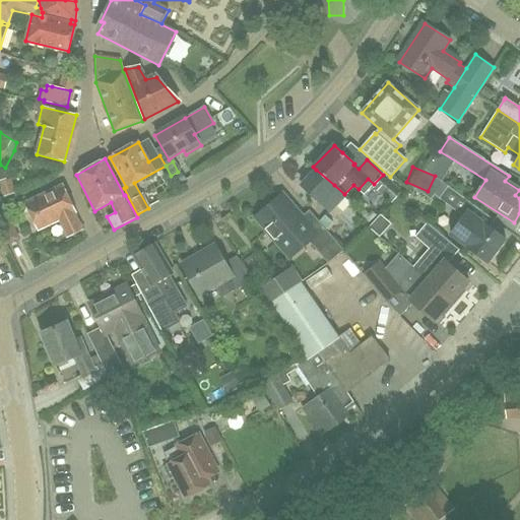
[(345,195),(344,194),(334,185),(316,170),(301,185),(329,211),(345,195)]
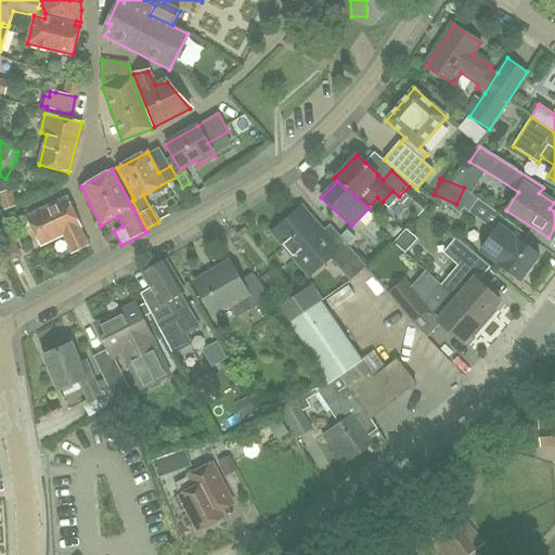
[(24,201),(21,195),(11,199),(4,183),(0,184),(0,209),(0,210),(24,201)]
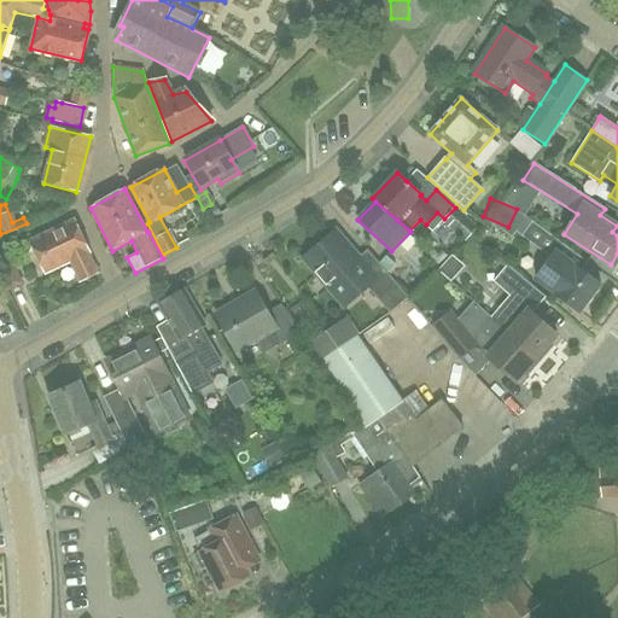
[(30,243),(45,273),(71,261),(81,281),(97,274),(87,254),(88,252),(74,222),(30,243)]
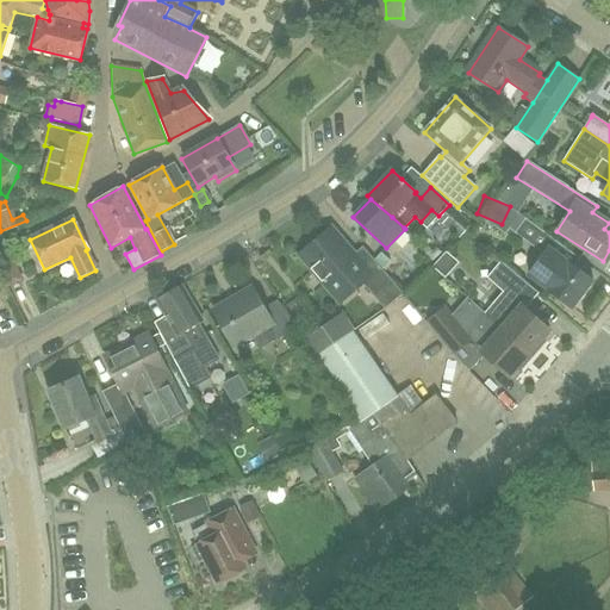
[(515,232),(543,254),(528,275),(546,290),(571,309),(592,280),(576,267),(580,260),(559,243),(526,219),(515,232)]
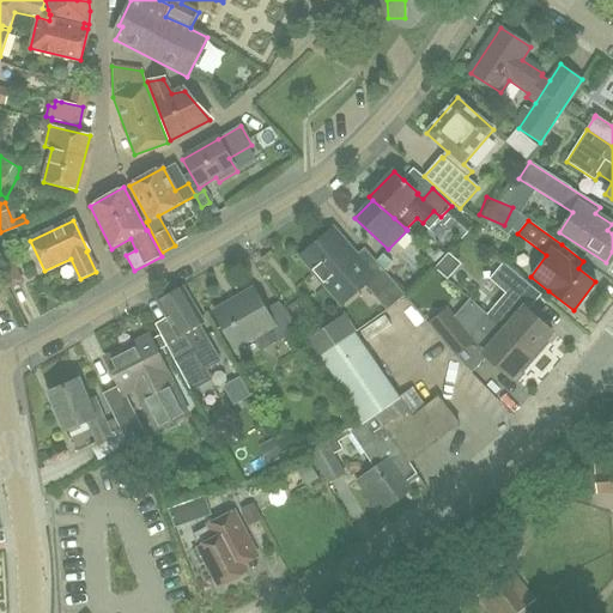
[(405,296),(394,283),(364,248),(354,256),(344,244),(340,248),(327,234),(302,255),(331,290),(332,290),(339,298),(356,284),(360,290),(364,286),(375,299),(375,298),(387,311),(405,296)]
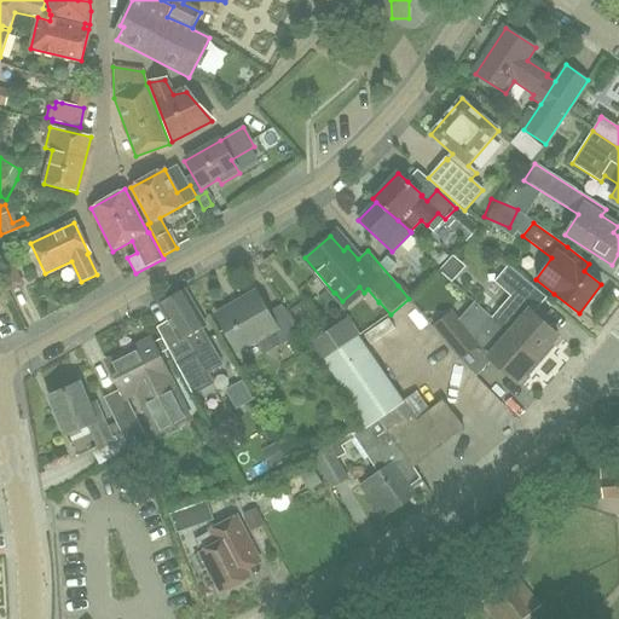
[(440,277),(456,262),(444,250),(429,265),(440,277)]
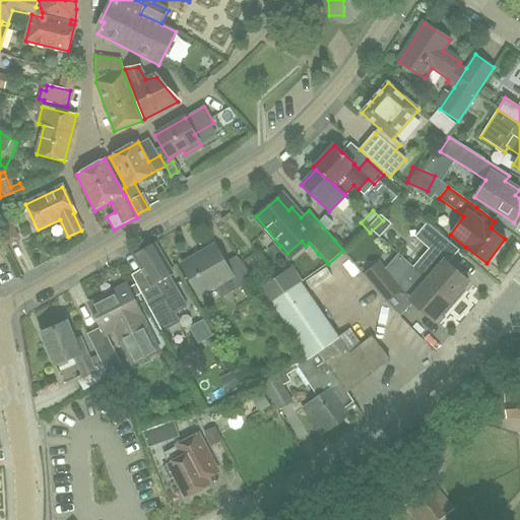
[(0,235),(5,246),(18,240),(6,213),(0,216),(0,235)]
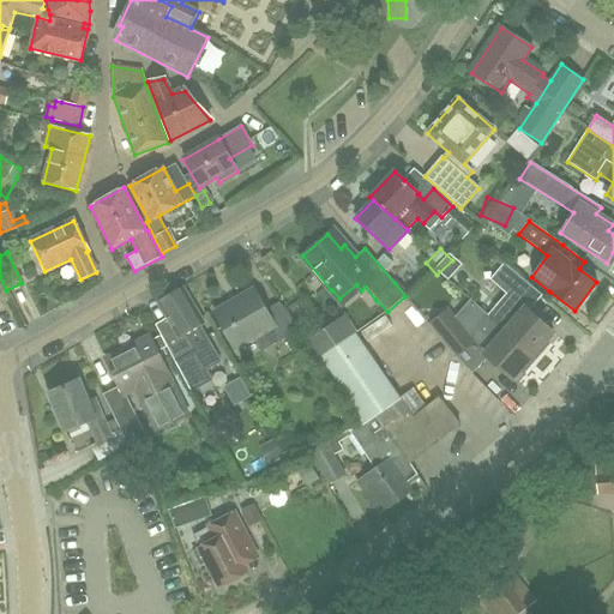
[(497,305),(488,315),(505,330),(537,359),(551,342),(547,338),(554,330),(529,308),(541,295),(503,263),(489,278),(507,293),(497,305)]
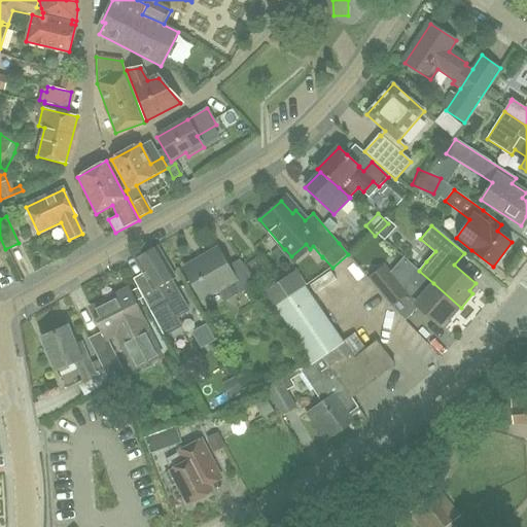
[(171,279),(174,277),(157,248),(136,260),(145,276),(135,281),(165,337),(182,326),(177,318),(189,310),(171,279)]
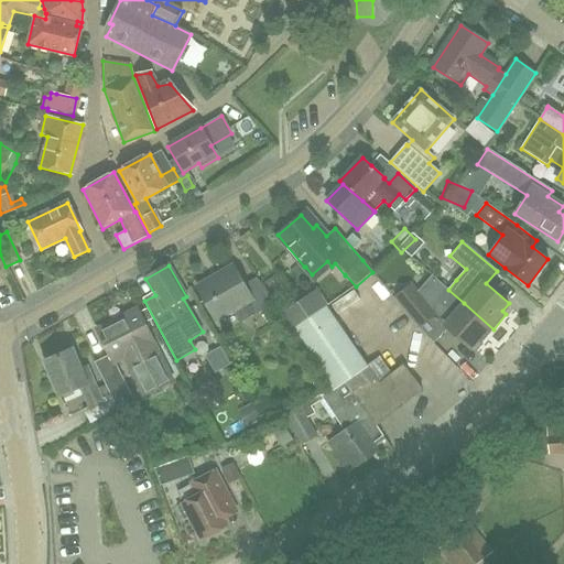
[(240,324),(248,320),(272,304),(258,281),(252,284),(247,288),(234,266),(197,288),(216,320),(232,311),(240,324)]
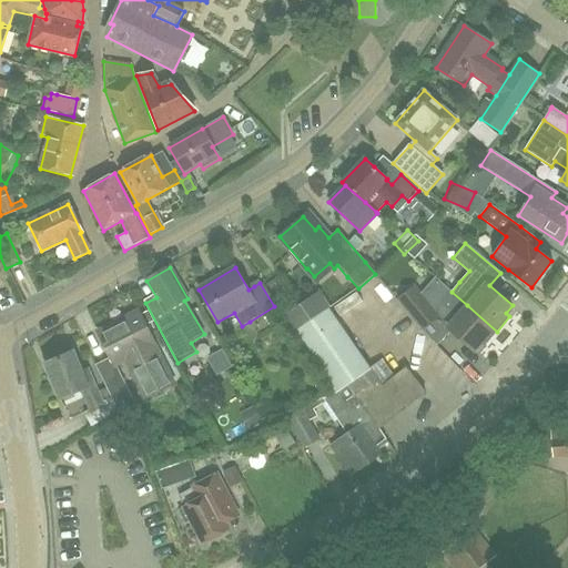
[(497,332),(467,305),(452,292),(449,290),(433,308),(414,284),(396,300),(423,332),(438,317),(448,326),(447,327),(474,351),(480,343),(484,346),(497,332)]
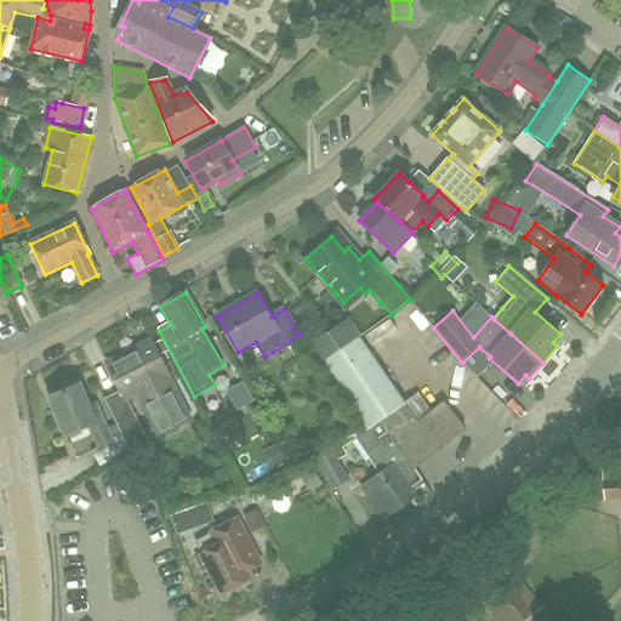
[(311,347),(322,362),(357,336),(347,322),(311,347)]
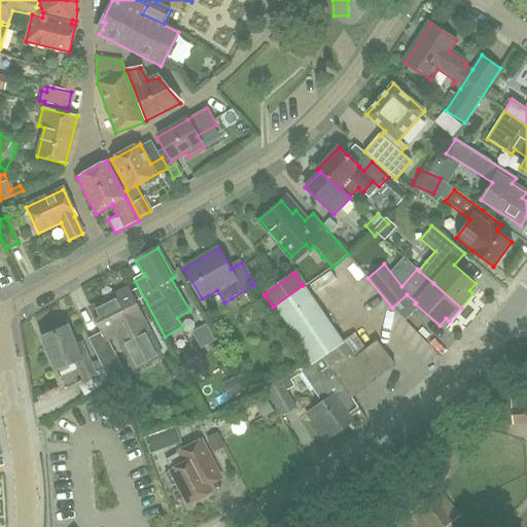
[(355,334),(342,342),(303,285),(273,307),(312,363),(323,358),(351,397),(394,363),(377,342),(366,349),(355,334)]
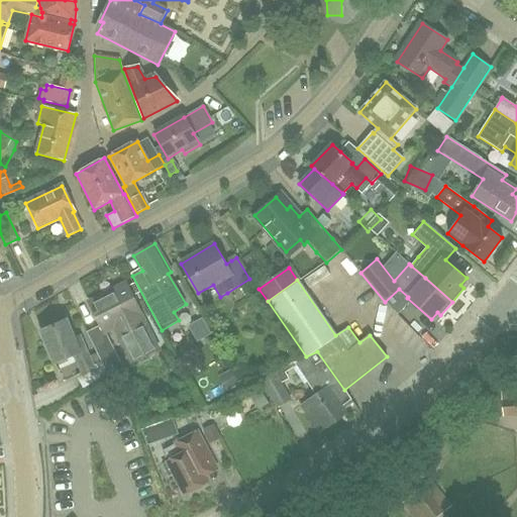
[(90,304),(100,326),(103,333),(114,328),(130,363),(159,349),(141,314),(142,314),(128,282),(109,291),(109,292),(111,295),(90,304)]
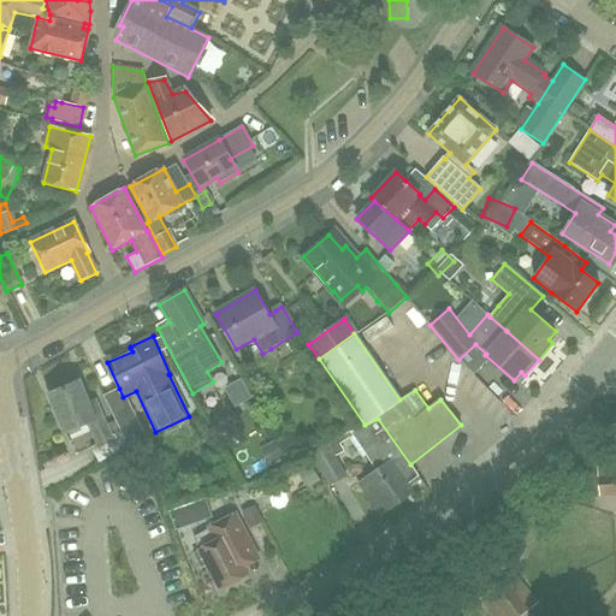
[(42,355),(43,378),(60,377),(58,354),(42,355)]
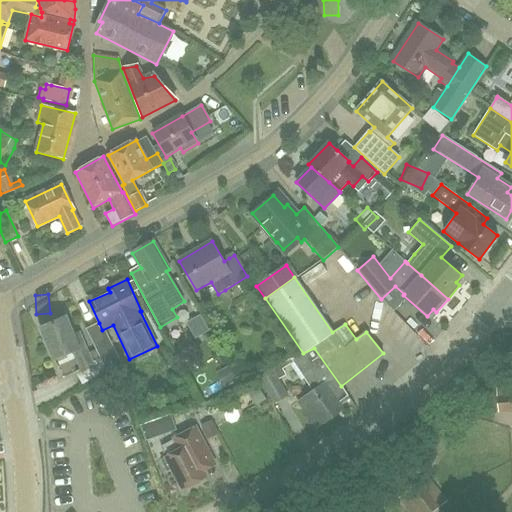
[(77,333),(73,335),(66,317),(42,328),(55,360),(73,352),(80,370),(75,373),(83,385),(107,371),(104,365),(101,359),(96,349),(87,354),(83,342),(84,341),(80,332),(77,333)]
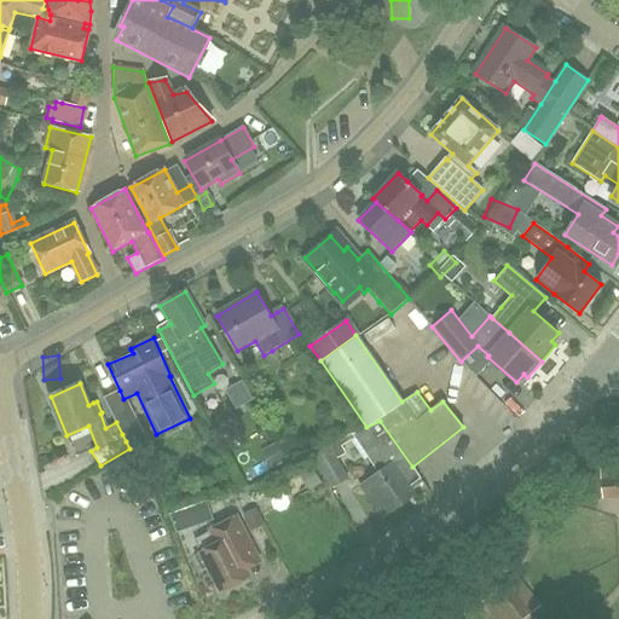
[(122,434),(126,441),(129,450),(137,451),(149,445),(134,412),(116,422),(122,434)]
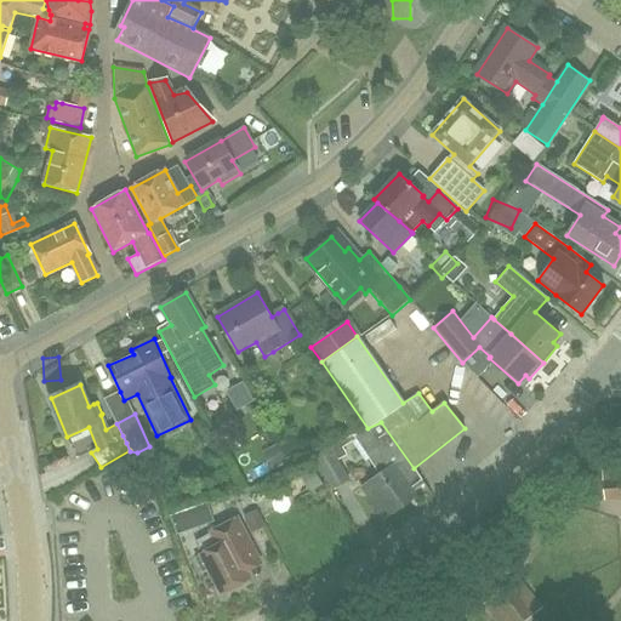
[(381,422),(368,428),(354,438),(380,473),(360,486),(383,519),(416,497),(409,488),(421,479),(414,468),(381,422)]
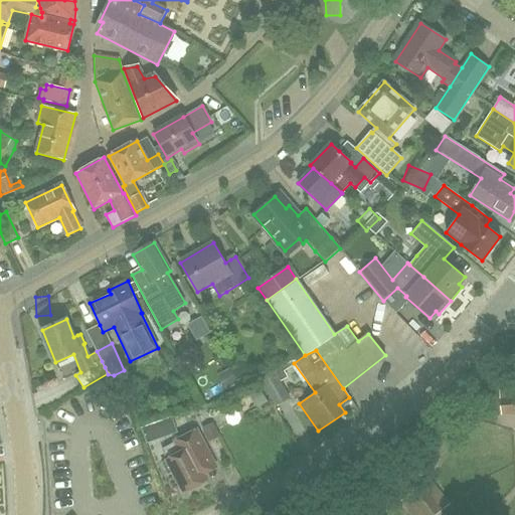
[(290,398),(274,371),(259,379),(276,407),(290,398)]
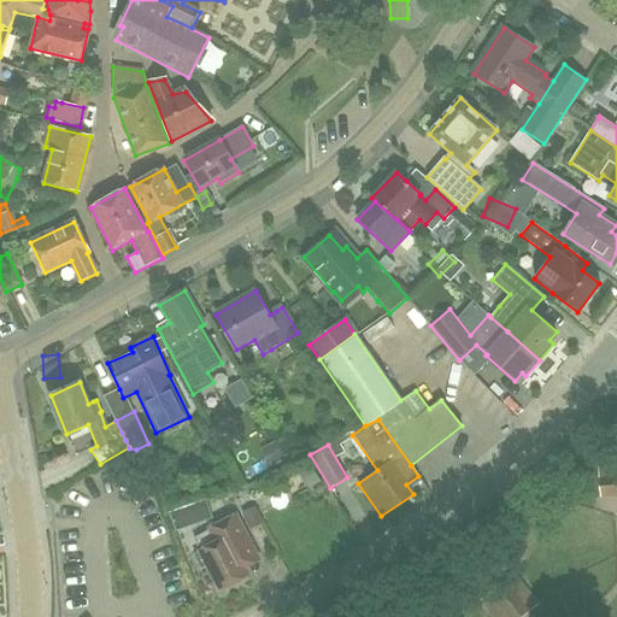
[(616,465),(598,468),(600,497),(616,495),(616,465)]
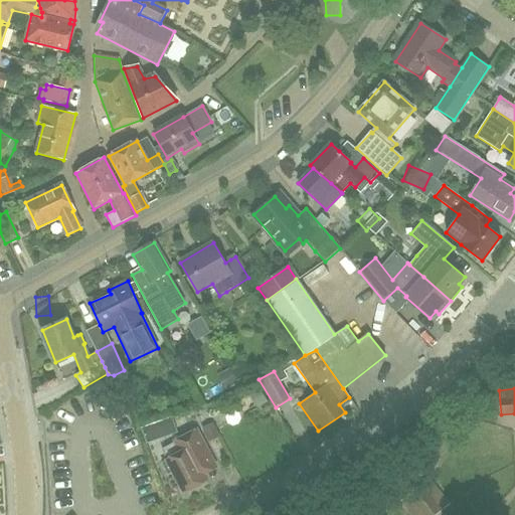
[(161,450),(167,460),(161,463),(168,475),(172,472),(183,492),(189,489),(193,491),(202,487),(202,483),(207,480),(203,474),(215,467),(206,450),(196,432),(175,443),(161,450)]
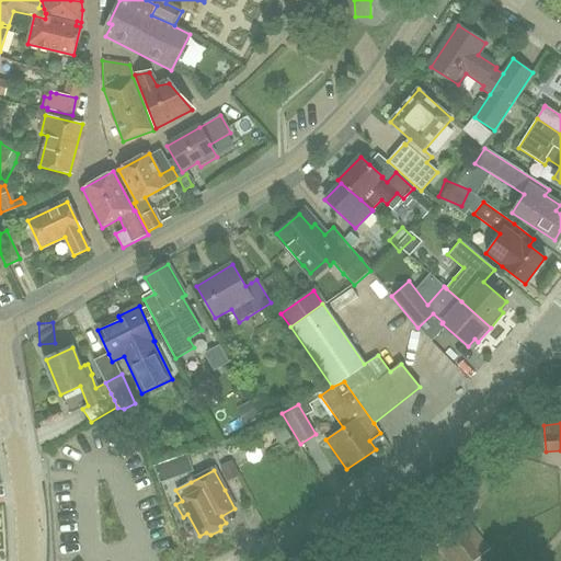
[(448,560),(472,560),(481,554),(489,549),(468,523),(437,548),(448,560)]
